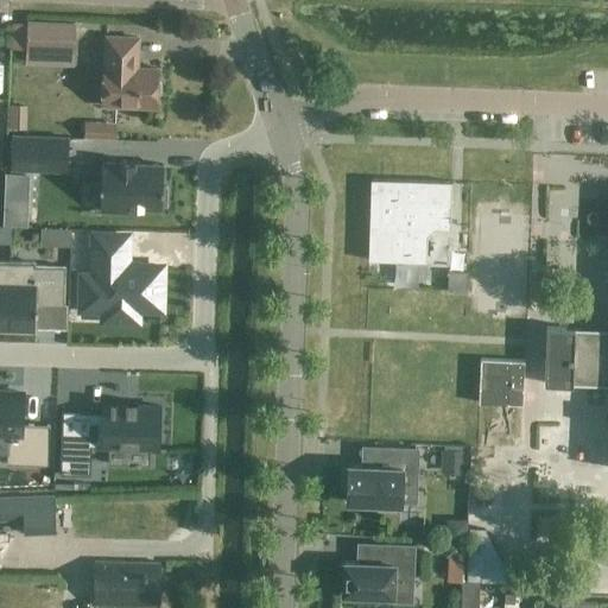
[(27,21),(26,50),(74,52),(75,24),(27,21)]
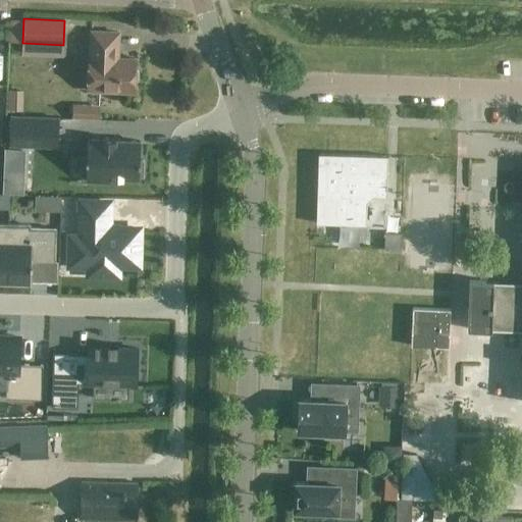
[(90,57),(88,90),(135,92),(135,82),(139,80),(139,71),(136,69),(136,59),(117,58),(118,33),(92,32),(91,57),(90,57)]
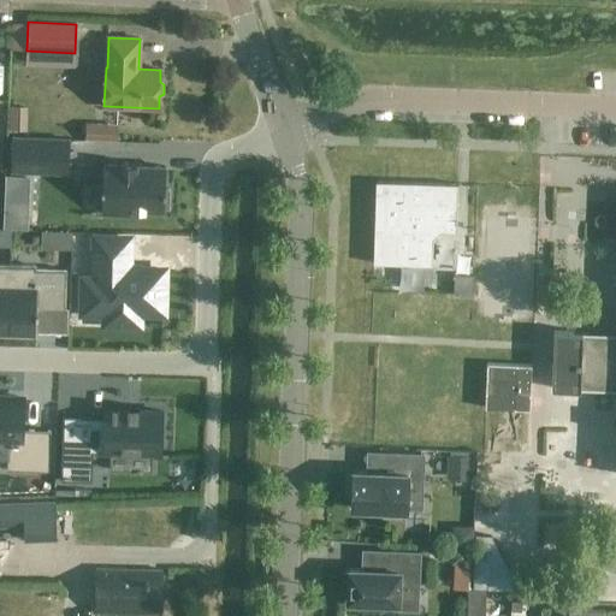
[(84,138),(106,140),(107,125),(86,124),(84,138)]
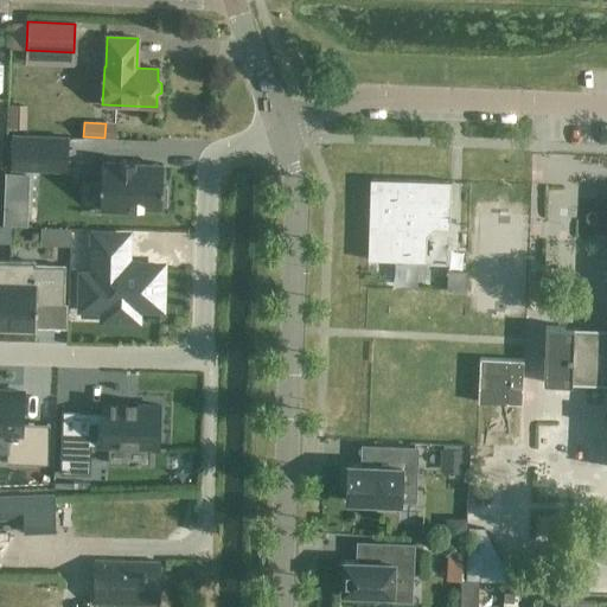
[(11,168),(68,171),(69,138),(12,135),(11,168)]
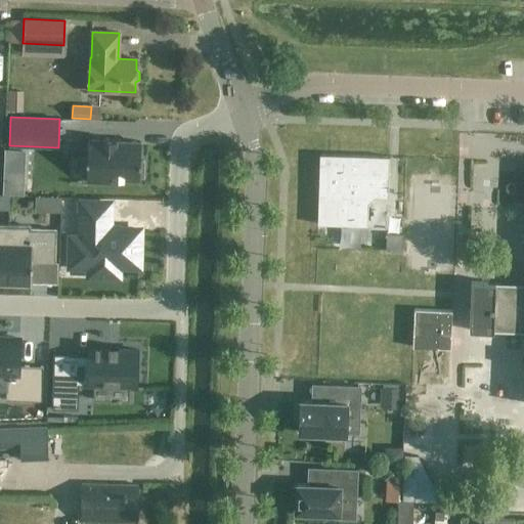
[(86,182),(111,183),(111,179),(139,180),(139,177),(143,177),(144,161),(140,161),(141,142),(116,141),(116,139),(101,138),(101,140),(88,140),(86,182)]
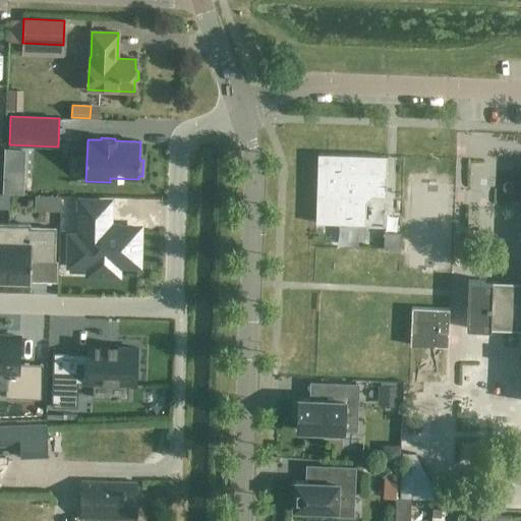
[(387,156),(317,154),(315,223),(365,225),(366,201),(372,195),(386,195),(387,156)]
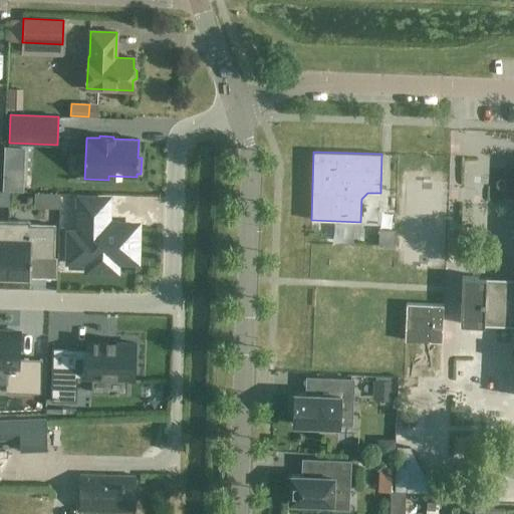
[(0,191),(0,205),(9,206),(9,192),(0,191)]
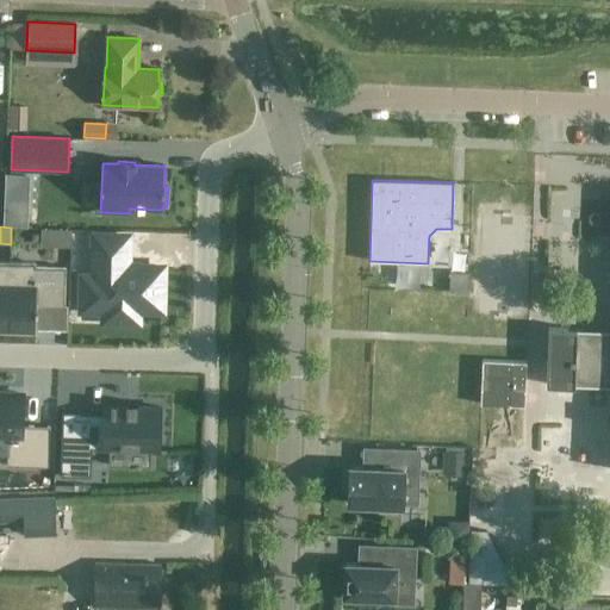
[(60,229),(60,246),(70,247),(70,229),(60,229)]
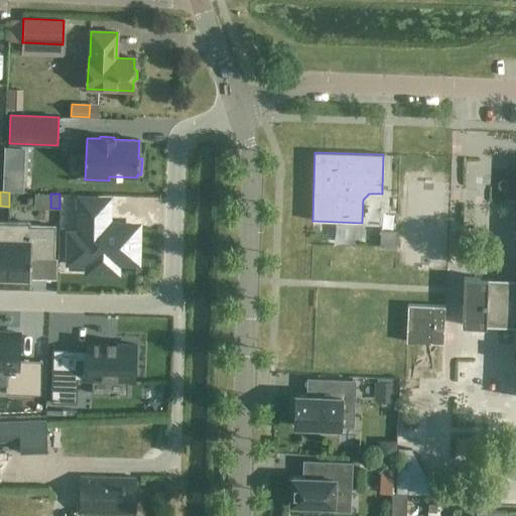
[(137,226),(107,225),(108,200),(80,199),(79,233),(70,233),(70,250),(89,250),(88,271),(116,272),(116,262),(136,262),(137,226)]
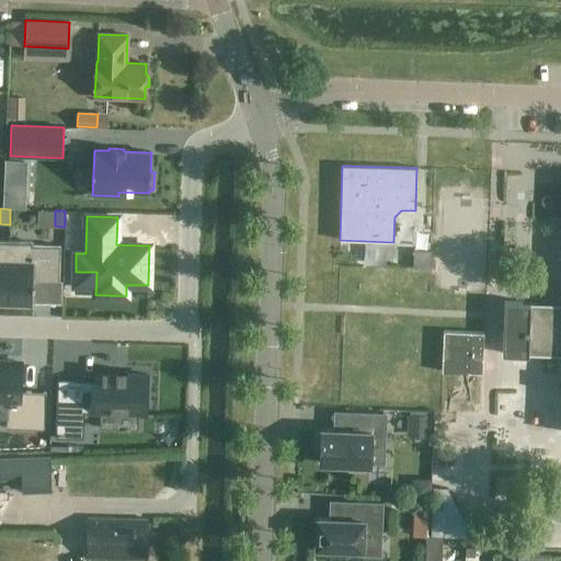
[(0,304),(7,305),(9,241),(0,241),(0,304)]
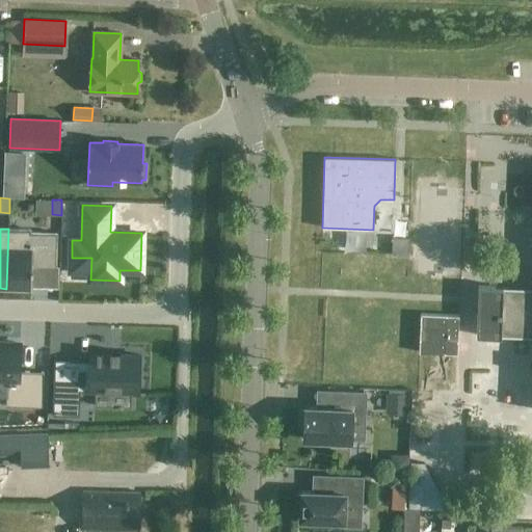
[(6,289),(31,290),(32,267),(55,267),(56,233),(29,233),(29,230),(8,229),(6,289)]
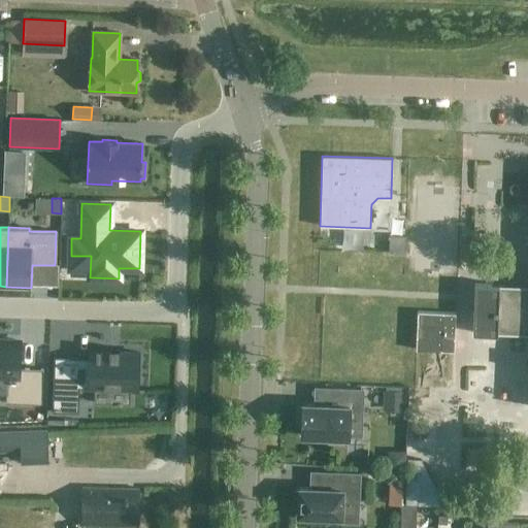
[(389,236),(389,253),(405,253),(405,236),(389,236)]
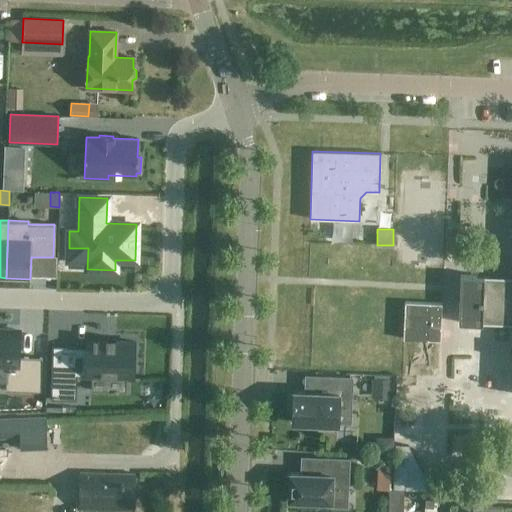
[(511,278),(476,277),(476,276),(460,276),(458,323),(474,323),(474,322),(511,323),(511,278)]
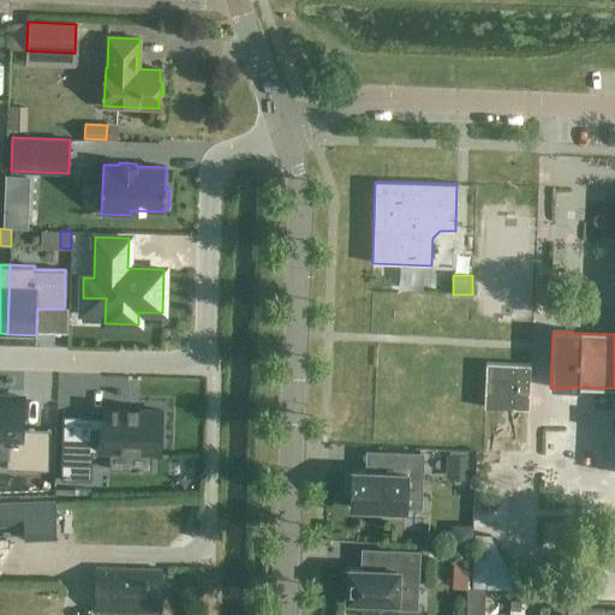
[(529,410),(530,365),(487,363),(484,407),(529,410)]
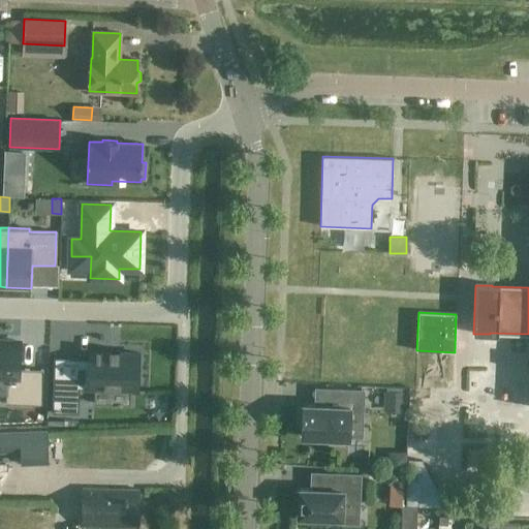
[(0,397),(11,398),(32,399),(33,383),(33,368),(19,367),(4,367),(5,359),(5,340),(0,339),(0,397)]
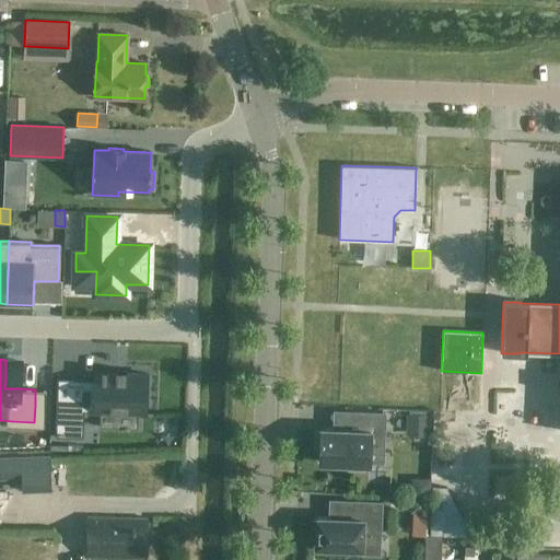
[(115,373),(107,372),(107,370),(106,370),(106,372),(103,372),(103,370),(102,369),(102,372),(95,372),(95,378),(94,383),(83,383),(83,403),(56,401),(55,436),(83,438),(84,411),(100,411),(138,412),(147,413),(148,374),(127,373),(127,370),(126,370),(126,373),(117,373),(117,370),(116,370),(115,373)]
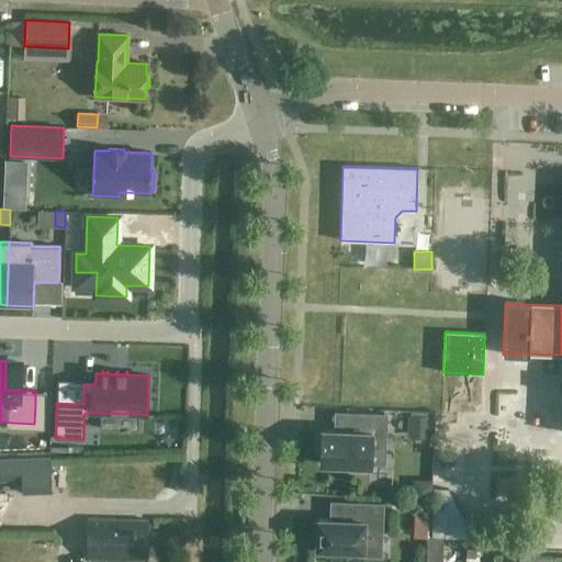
[(433,430),(437,414),(420,411),(416,426),(433,430)]
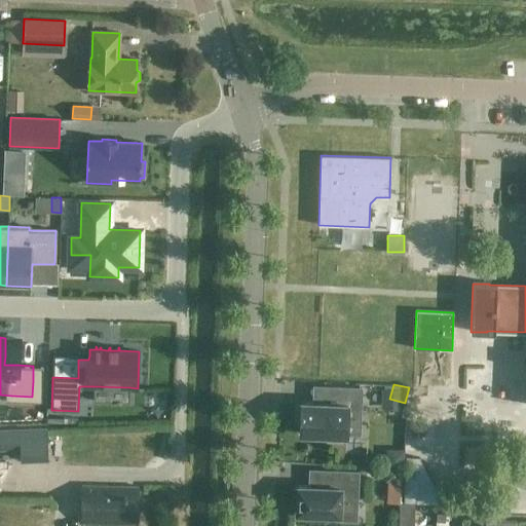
[(341,436),(347,436),(348,416),(361,417),(362,388),(333,387),(332,404),(301,402),(301,406),(297,406),(296,419),(300,419),(300,434),(328,436),(328,440),(341,441),(341,436)]
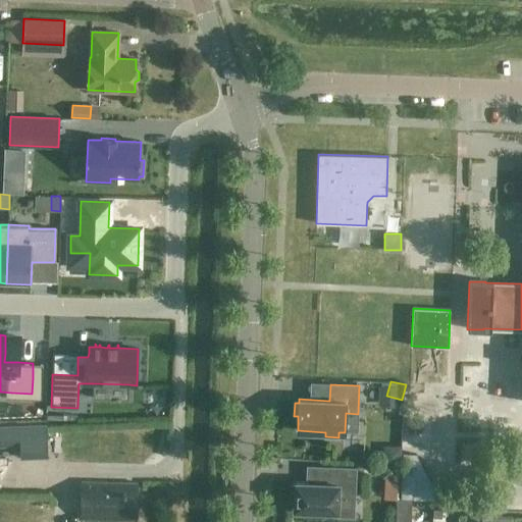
[(46,424),(19,425),(20,458),(47,457),(46,424)]
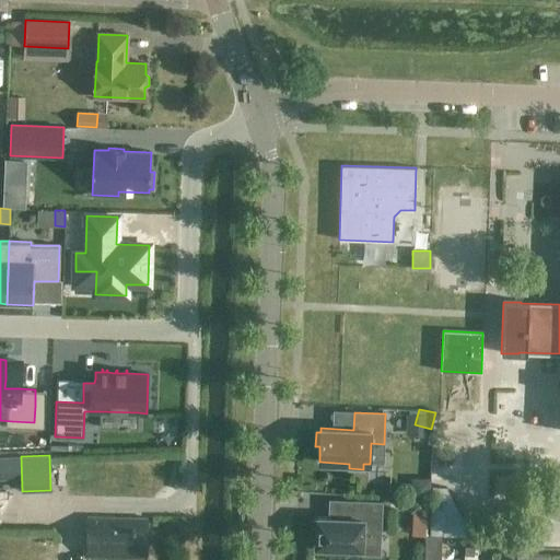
[(0,486),(0,488),(22,483),(19,471),(0,475),(0,486)]
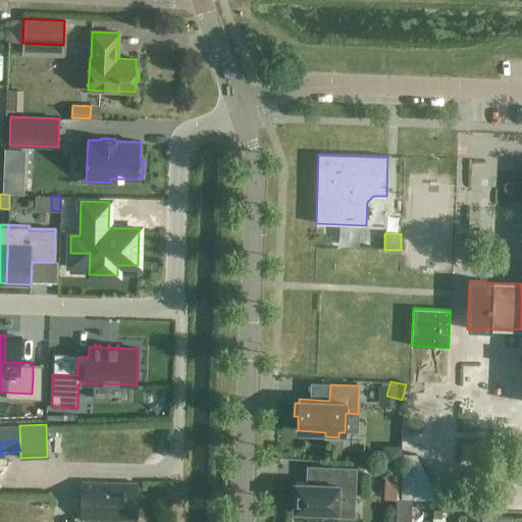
[(388,470),(402,469),(401,450),(387,450),(388,470)]
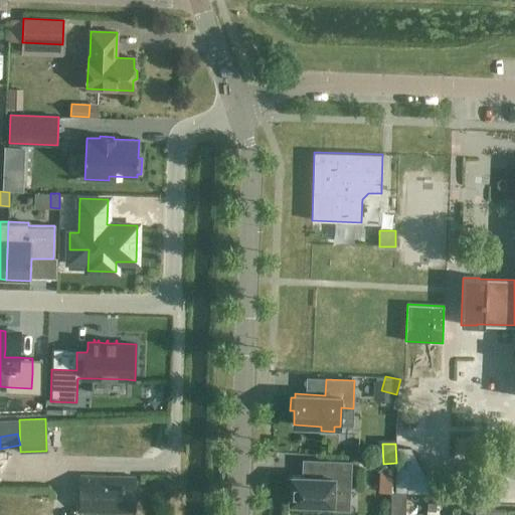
[(410,448),(397,448),(396,492),(428,493),(428,481),(408,481),(410,448)]
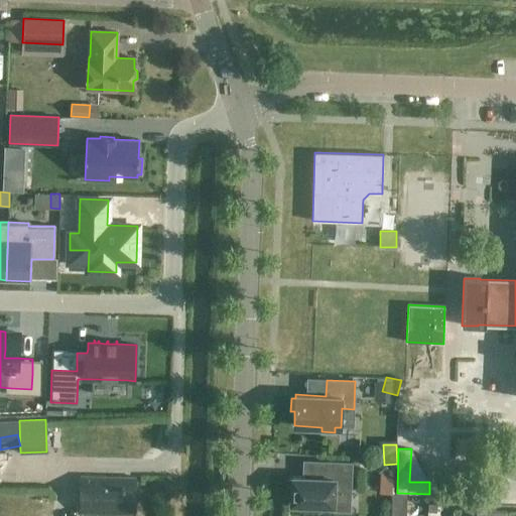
[(290,505),(335,506),(335,490),(351,490),(352,463),(326,462),(326,478),(292,477),(291,480),(287,480),(287,496),(291,496),(290,505)]
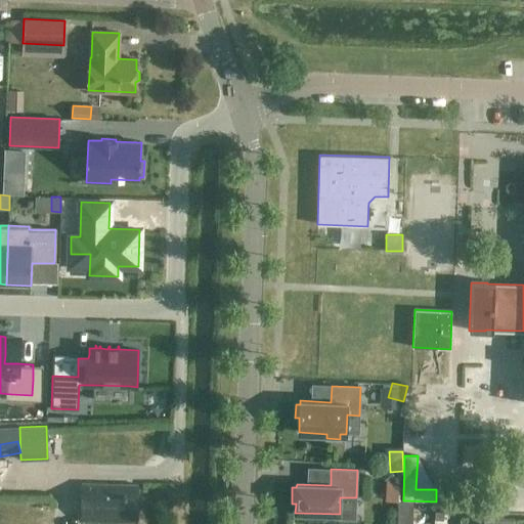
[(84,483),(83,521),(136,522),(137,484),(84,483)]
